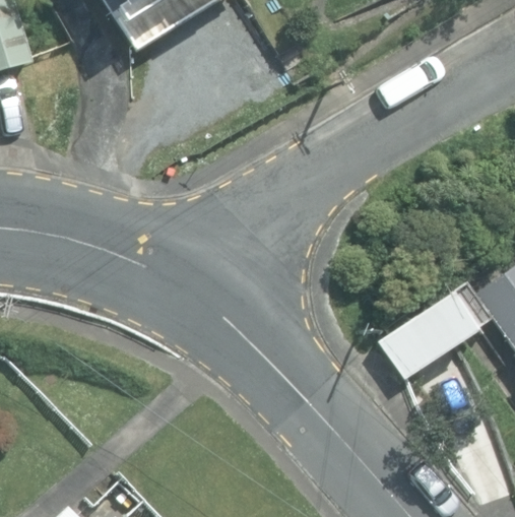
[(0,0),(0,63),(27,57),(11,0),(0,0)]
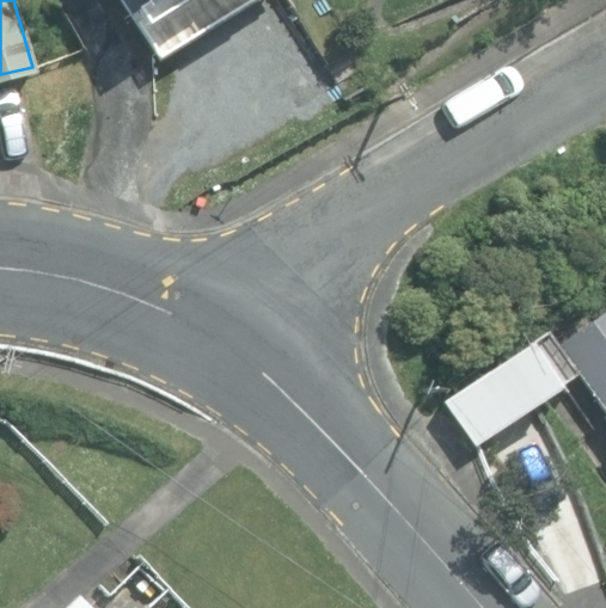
[(121,0),(161,63),(259,0),(121,0)]
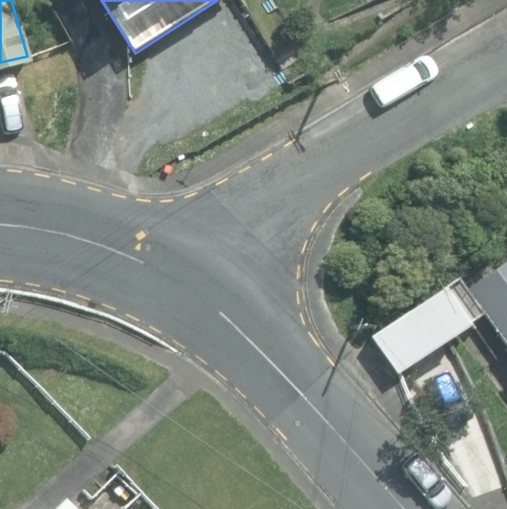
[(506,261),(468,288),(506,345),(506,261)]
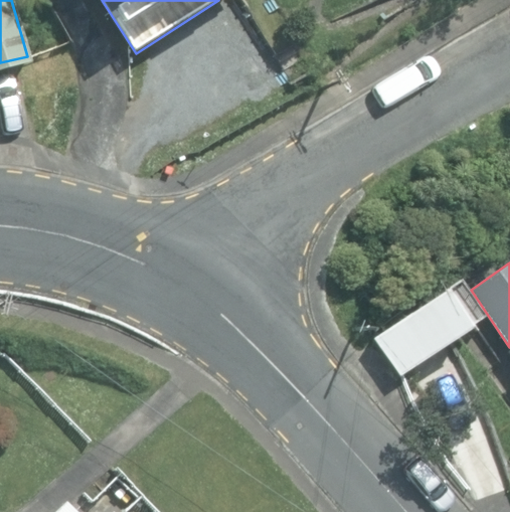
[(371,338),(404,370),(463,334),(440,296),(371,338)]
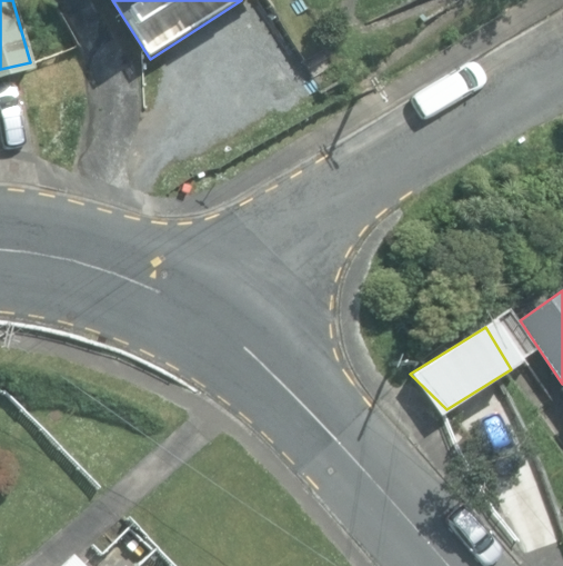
[(107,546),(124,565),(134,565),(156,546),(132,522),(107,546)]
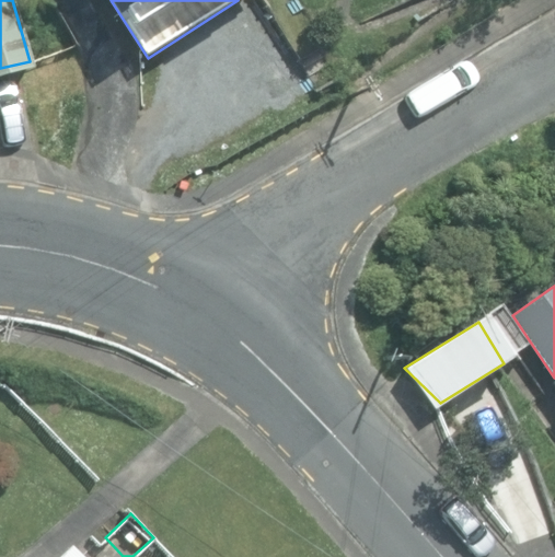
[(123,556),(119,554),(116,556),(82,556),(70,544),(56,556),(123,556)]
